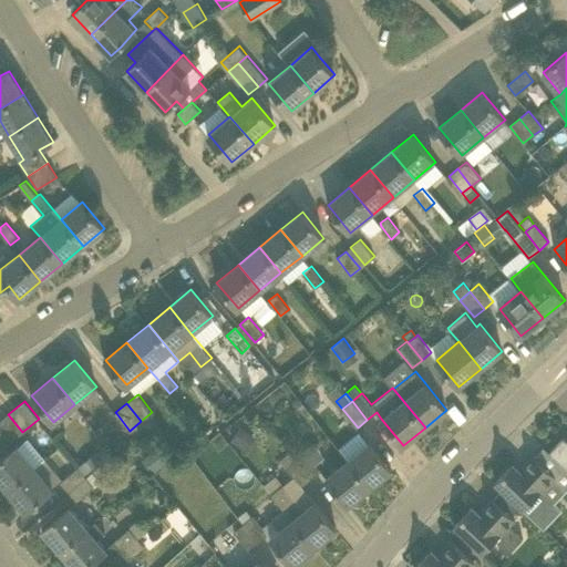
[(8,414),(0,421),(0,424),(13,441),(22,432),(8,414)]
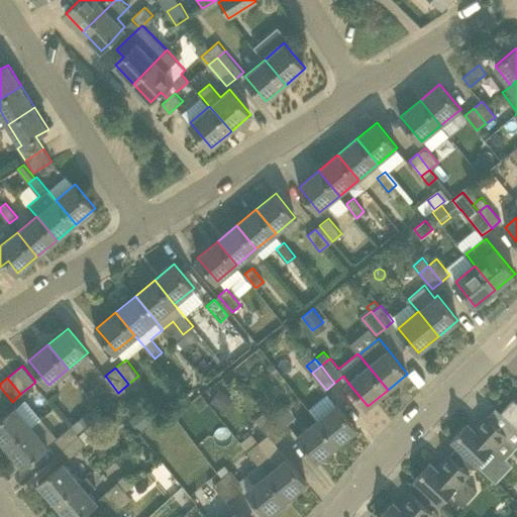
[(131,390),(127,385),(119,392),(123,397),(131,390)]
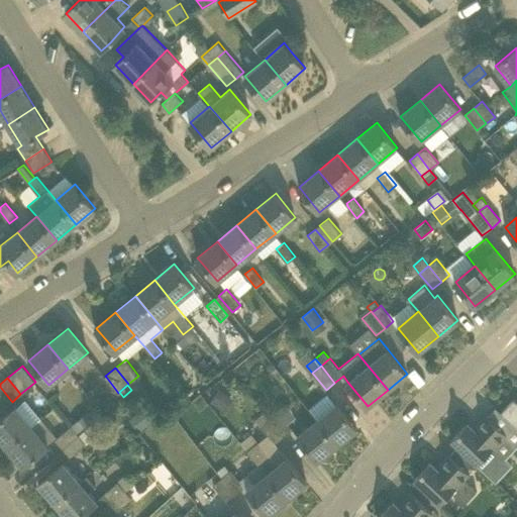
[(220,389),(211,402),(224,411),(234,398),(220,389)]
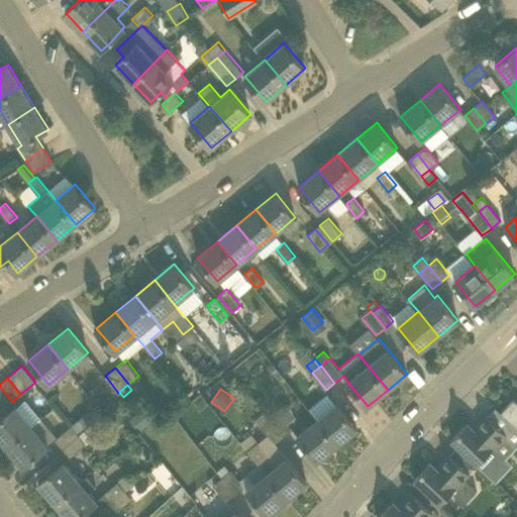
[(516,401),(514,398),(501,412),(516,427),(516,401)]
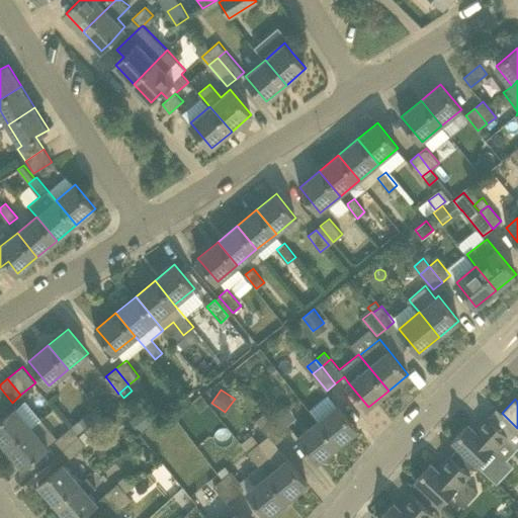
[(338,445),(358,429),(337,404),(318,420),(338,445)]
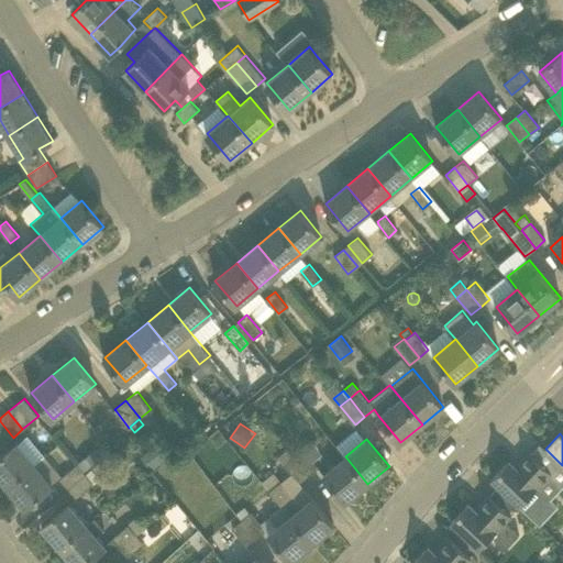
[(35,464),(18,442),(0,456),(0,475),(9,486),(35,464)]
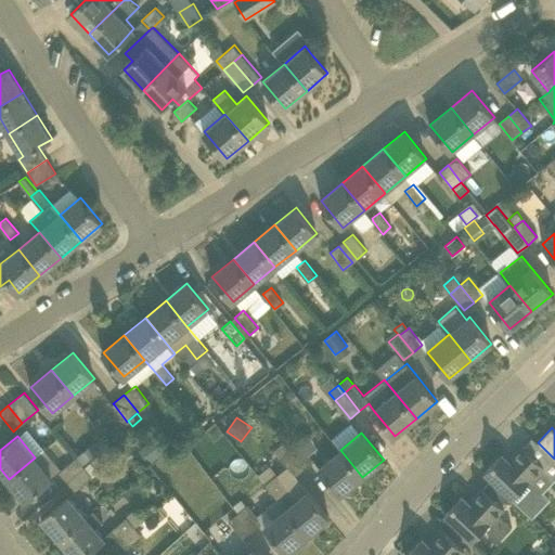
[(150,462),(166,449),(156,438),(140,450),(150,462)]
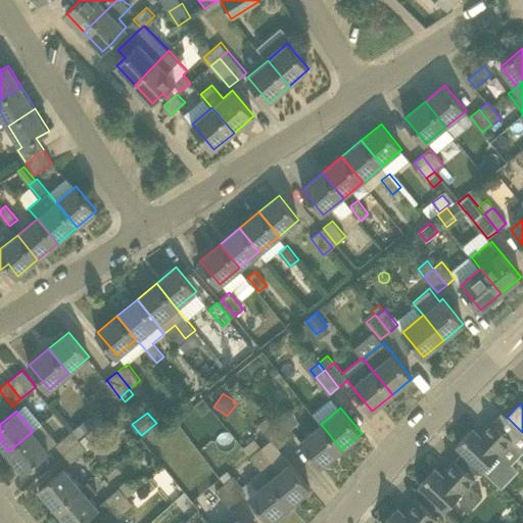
[(282,417),(273,425),(287,441),(295,433),(282,417)]
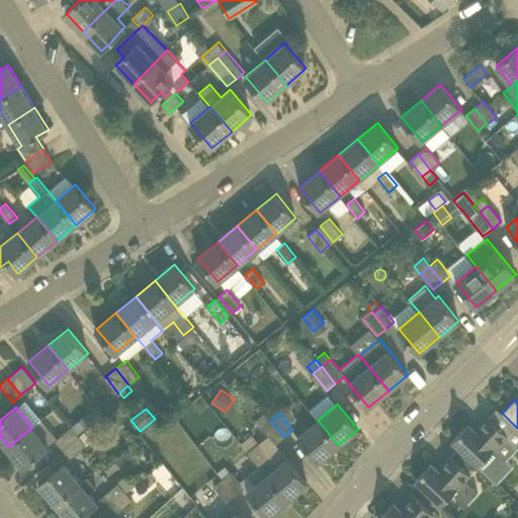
[(507,434),(489,416),(476,430),(468,424),(452,440),(459,446),(476,461),(480,465),(496,448),(495,447),(507,434)]
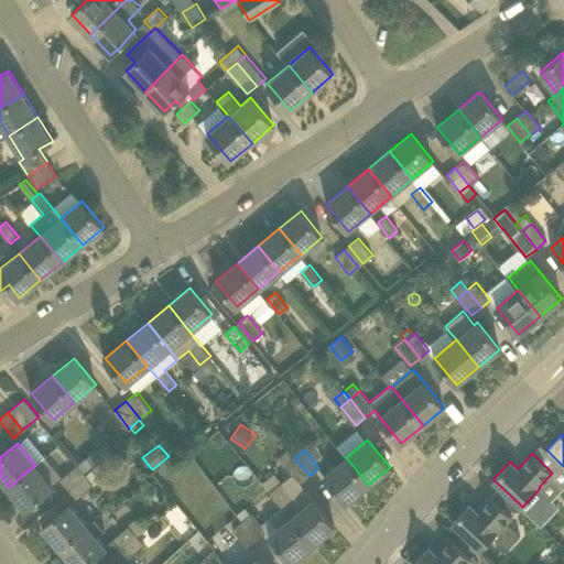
[(85,472),(95,463),(88,455),(77,464),(85,472)]
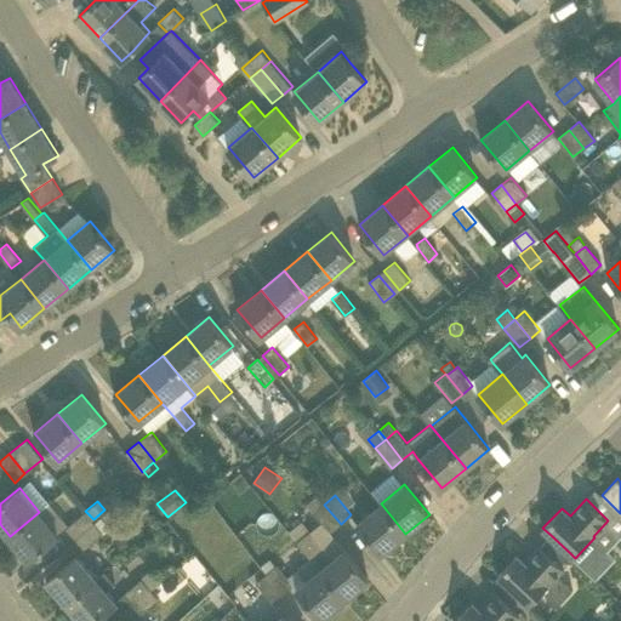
[(357,523),(381,553),(405,534),(381,503),(357,523)]
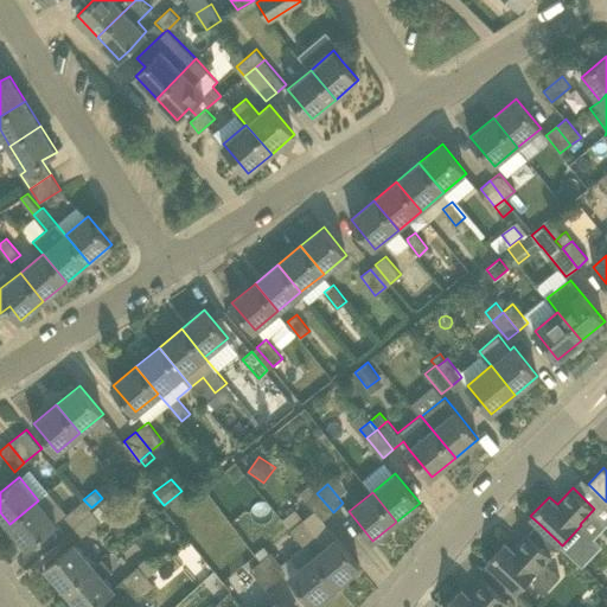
[(333,512),(317,493),(307,502),(314,510),(323,521),(333,512)]
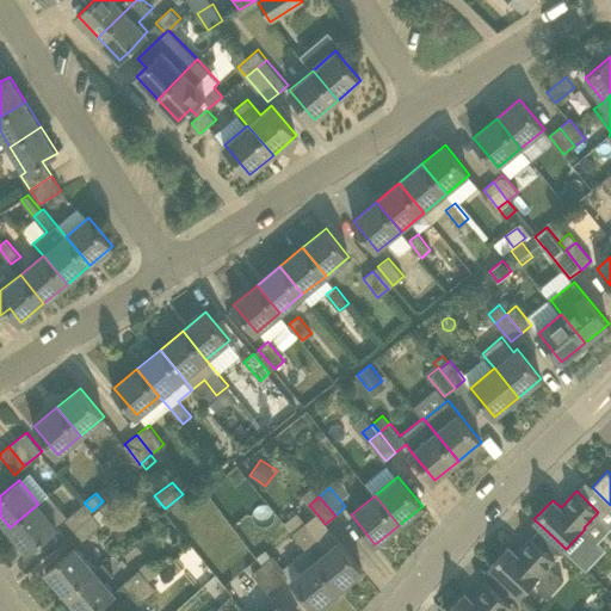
[(66,519),(73,529),(81,538),(93,528),(94,529),(102,523),(93,513),(92,511),(84,503),(66,519)]
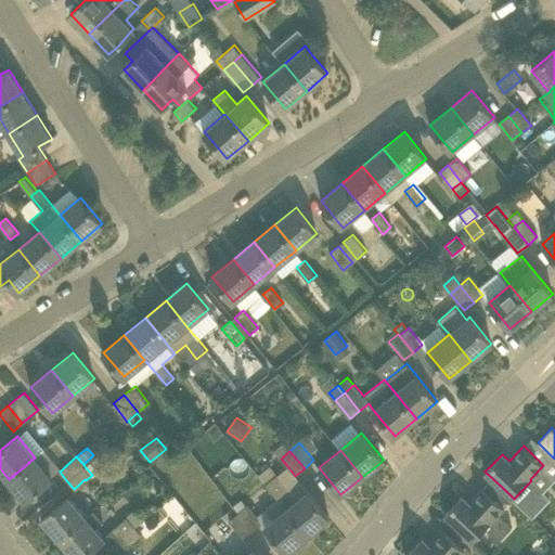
[(9,479),(26,500),(52,478),(35,457),(9,479)]
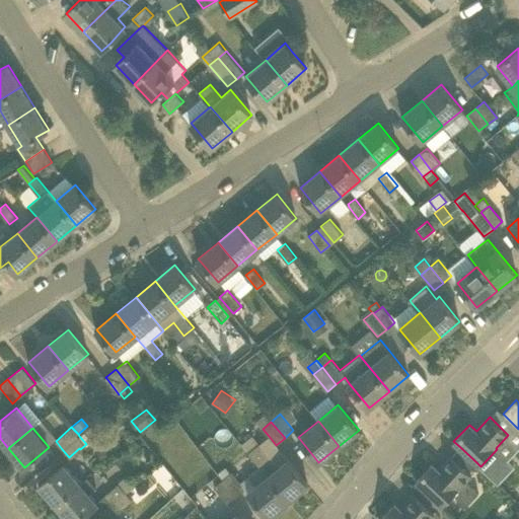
[(79,436),(86,444),(91,439),(84,431),(79,436)]
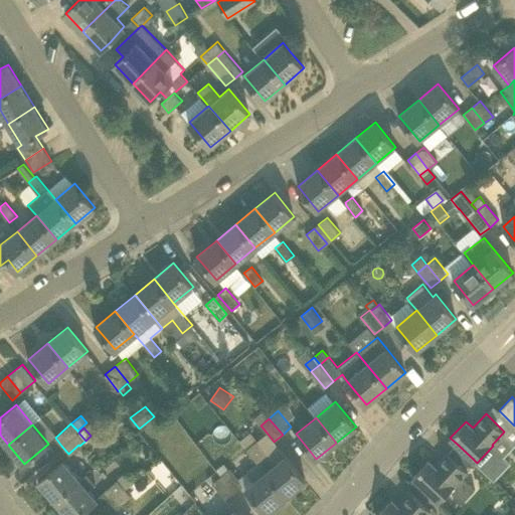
[(271,460),(256,441),(246,449),(259,463),(265,471),(286,497),(306,481),(286,456),(282,451),(271,460)]
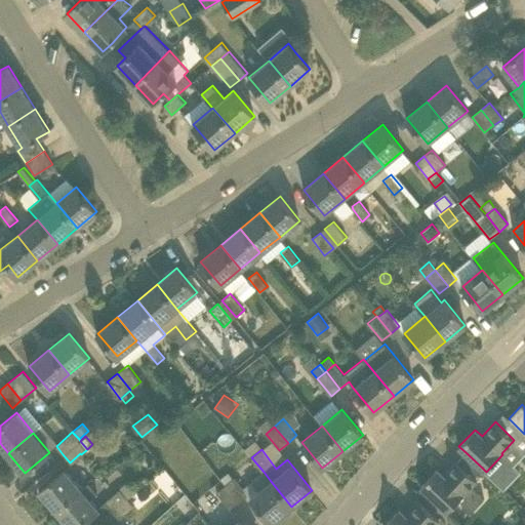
[(484,497),(471,486),(476,480),(474,477),(482,468),(466,452),(444,476),(437,469),(420,486),(448,512),(459,499),(472,511),(484,497)]
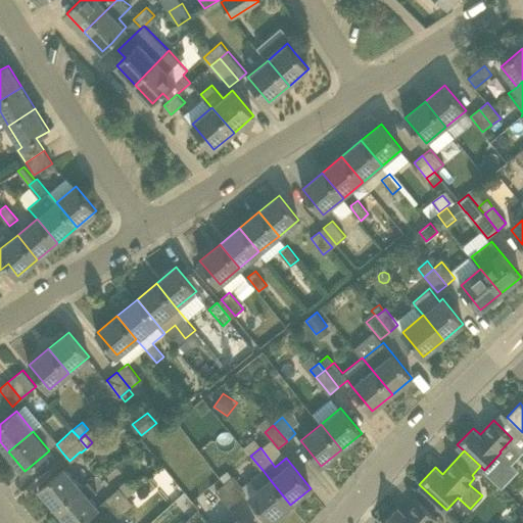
[(64,467),(40,489),(56,509),(82,486),(64,467)]
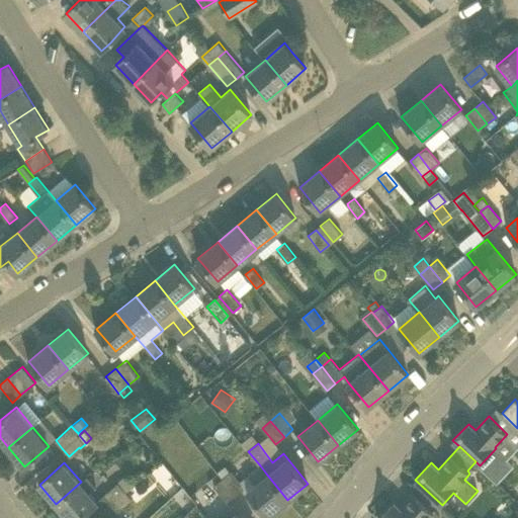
[(218,471),(224,479),(232,471),(227,464),(218,471)]
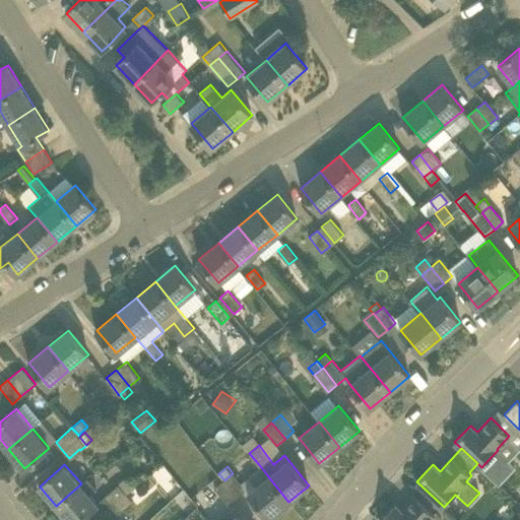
[(233,473),(224,480),(237,497),(246,490),(241,483),(233,473)]
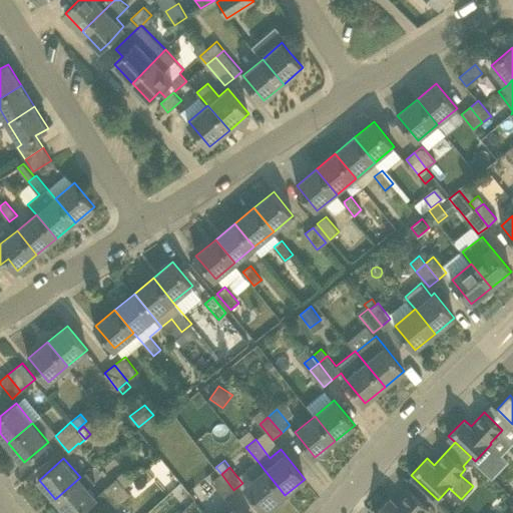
[(264,469),(244,484),(245,486),(265,510),(285,495),(264,469)]
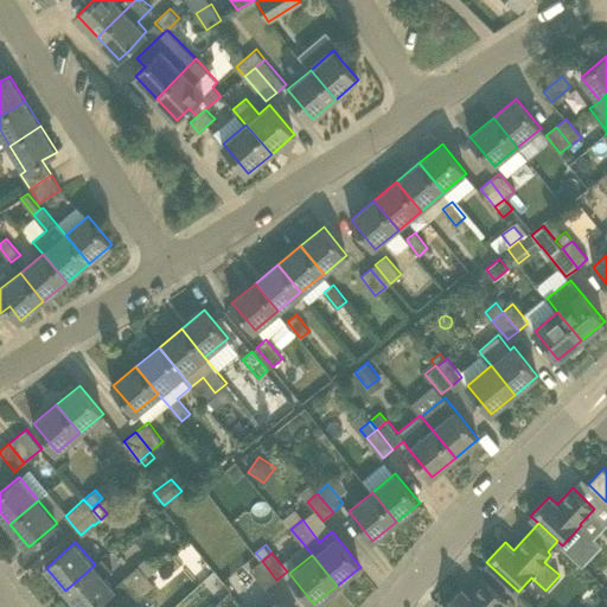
[(91,606),(97,602),(115,587),(107,577),(114,570),(103,557),(95,564),(65,590),(80,606),(91,606)]
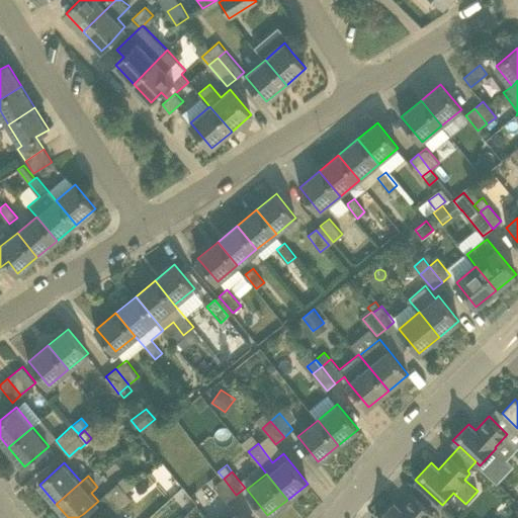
[(126,492),(133,486),(124,477),(118,483),(125,491),(126,492)]
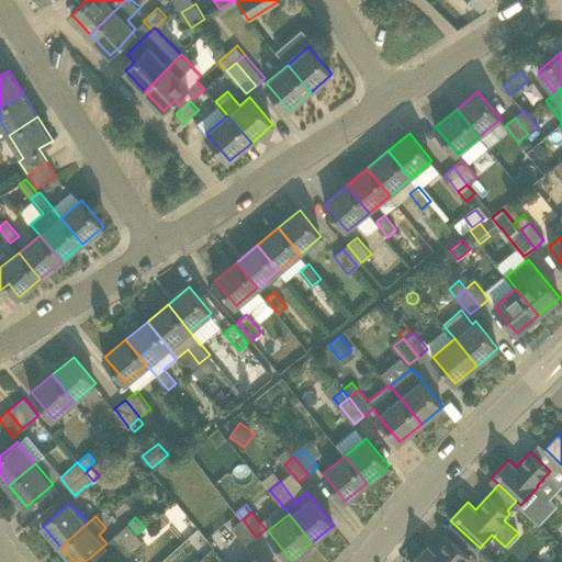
[(233,527),(247,544),(256,537),(243,519),(233,527)]
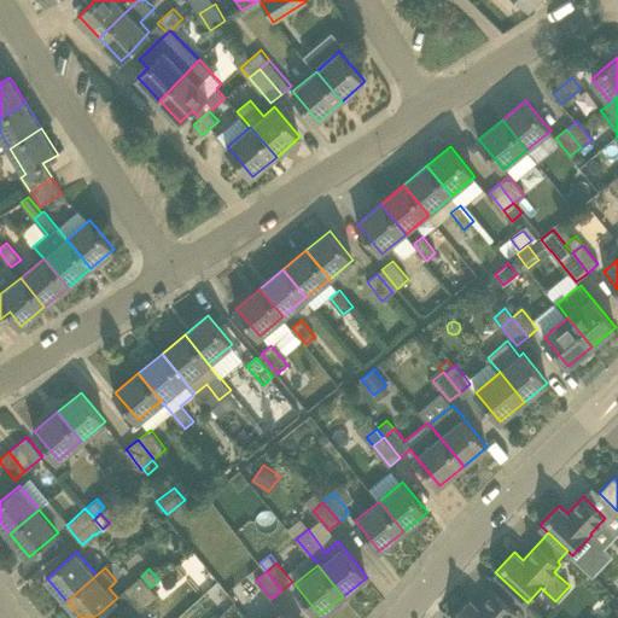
[(141,576),(140,575),(124,589),(134,600),(150,586),(141,576)]
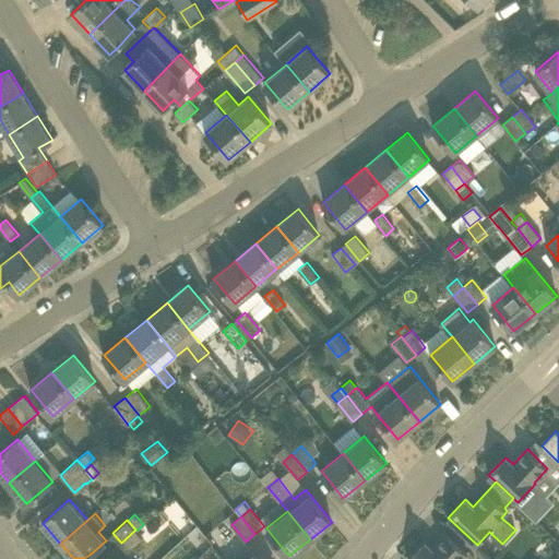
[(129,551),(143,539),(137,531),(135,530),(121,543),(129,551)]
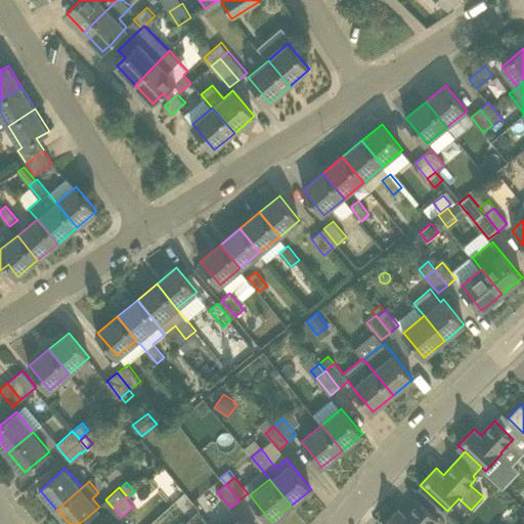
[(398,508),(383,523),(432,523),(438,518),(419,500),(405,514),(398,508)]
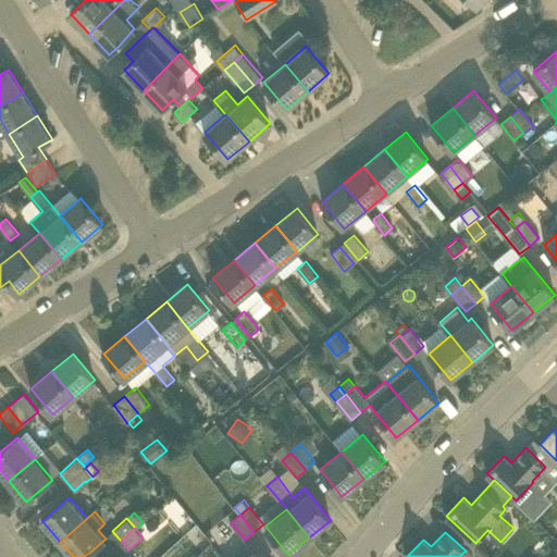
[(489,556),(475,543),(474,556),(489,556)]
